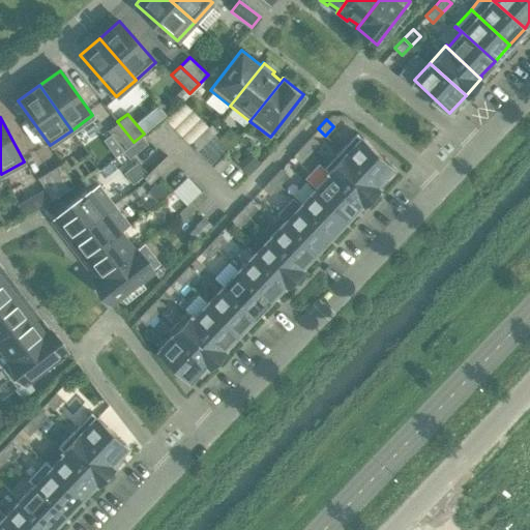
[(134,142),(117,121),(108,129),(123,150),(134,142)]
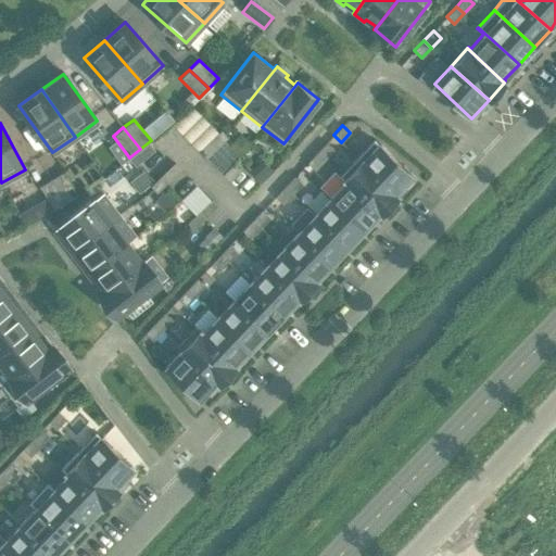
[(216,147),(227,136),(220,129),(210,140),(216,147)]
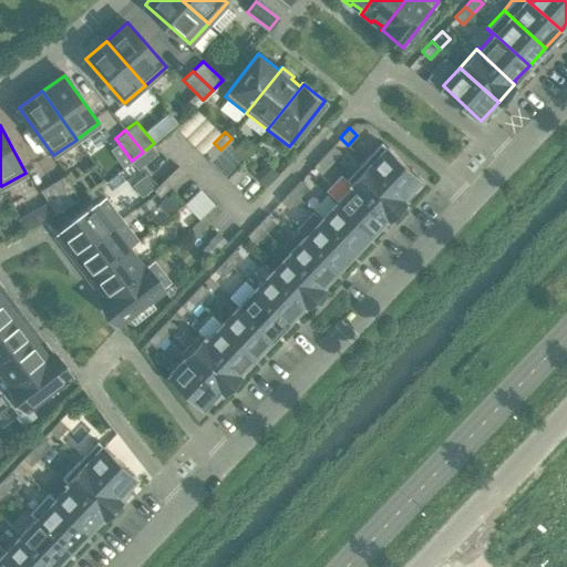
[(422,182),(381,142),(363,161),(404,200),(422,182)]
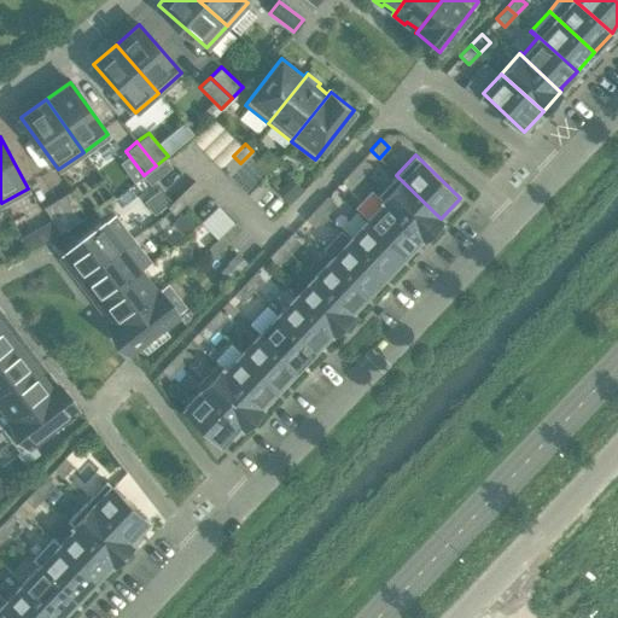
[(229,175),(240,163),(233,156),(222,168),(229,175)]
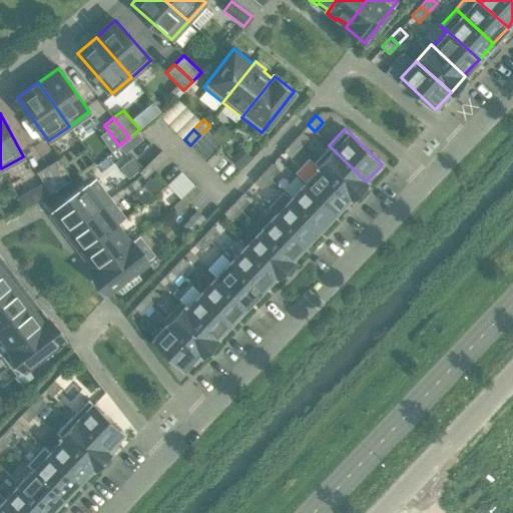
[(300,147),(309,138),(302,131),(293,140),(300,147)]
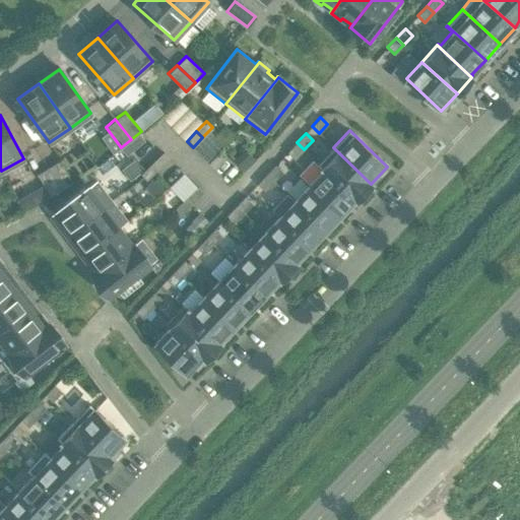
[(295,158),(304,149),(297,142),(287,151),(295,158)]
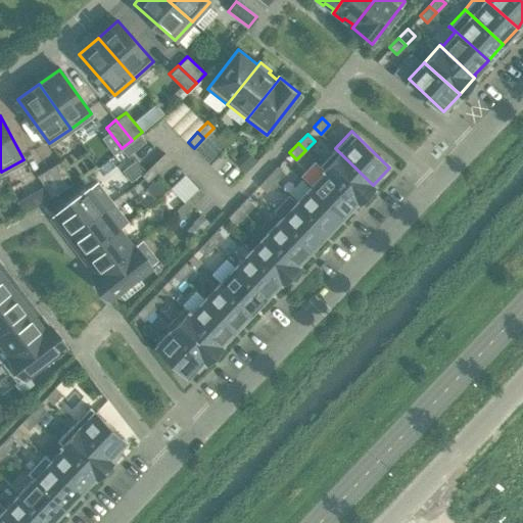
[(373,185),(335,148),(320,164),(358,200),(373,185)]
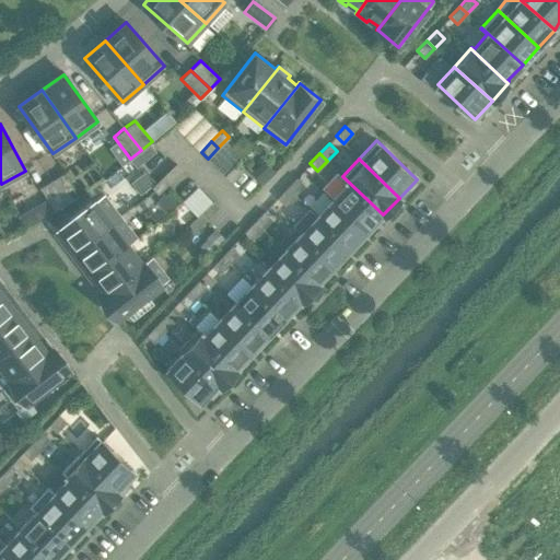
[(170,181),(181,170),(176,164),(164,176),(170,181)]
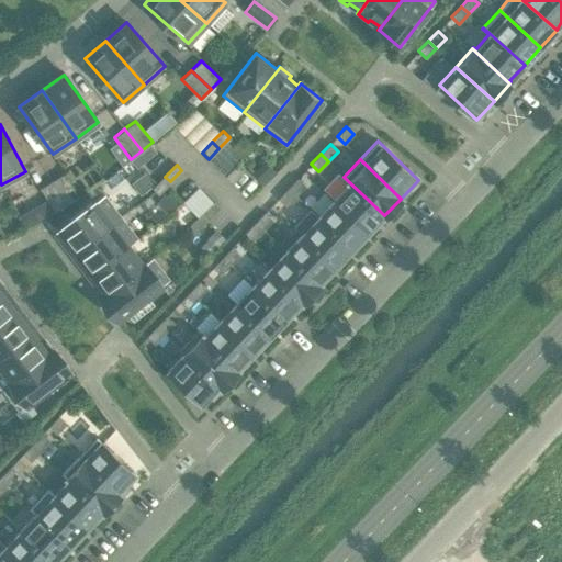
[(232,182),(243,171),(236,165),(225,176),(232,182)]
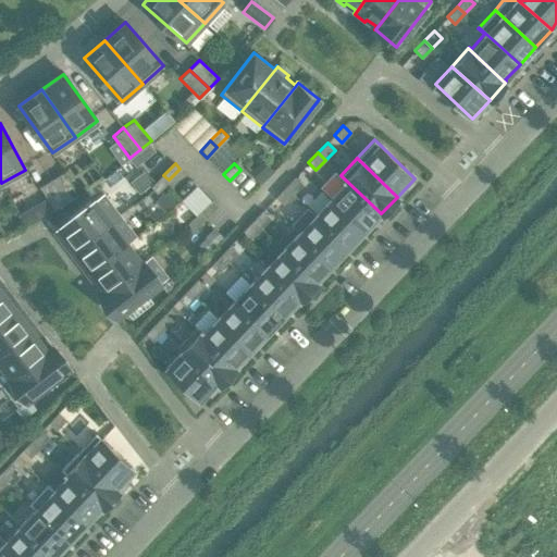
[(77,195),(62,172),(51,180),(65,202),(77,195)]
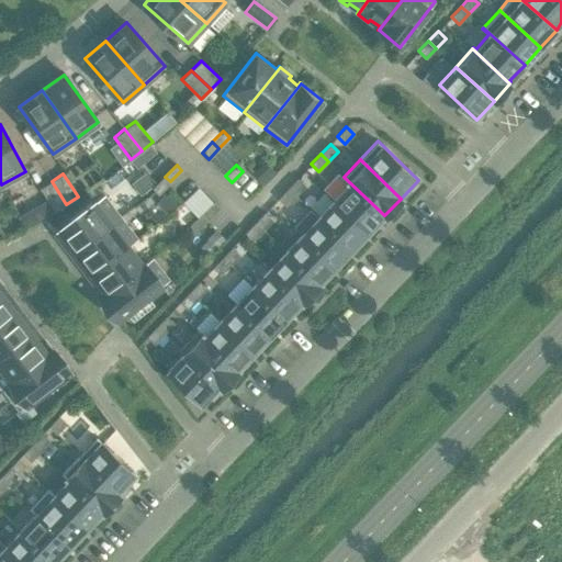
[(158,193),(170,181),(165,177),(153,188),(158,193)]
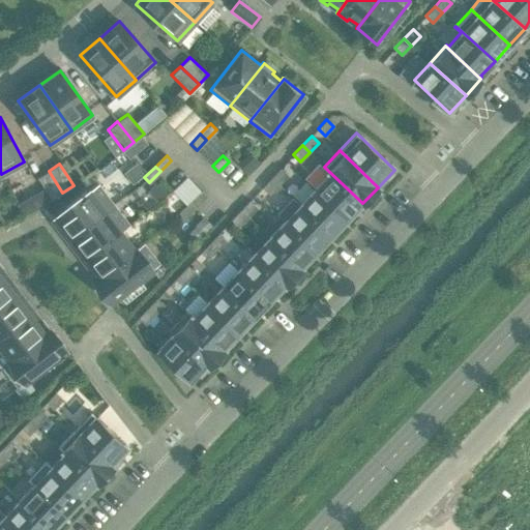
[(362,203),(324,167),(323,168),(329,173),(315,188),(347,219),(362,203)]
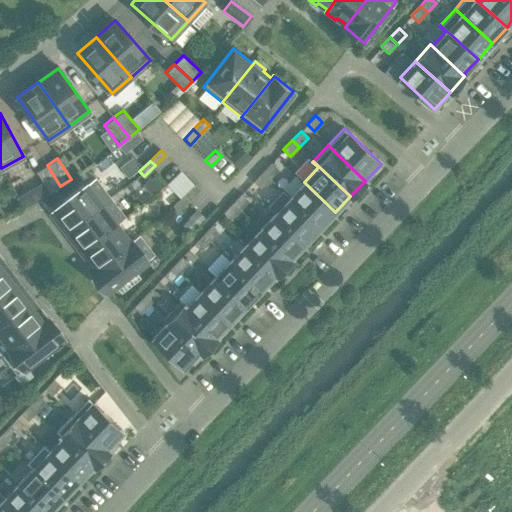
[(269,178),(278,169),(271,162),(262,172),(269,178)]
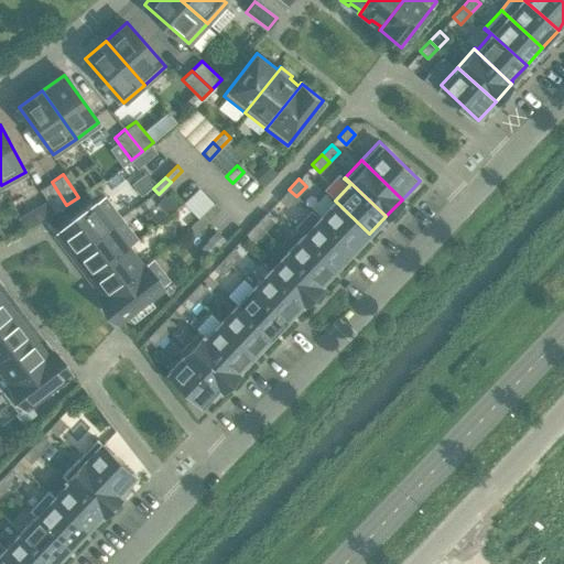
[(66,205),(52,182),(40,188),(54,212),(66,205)]
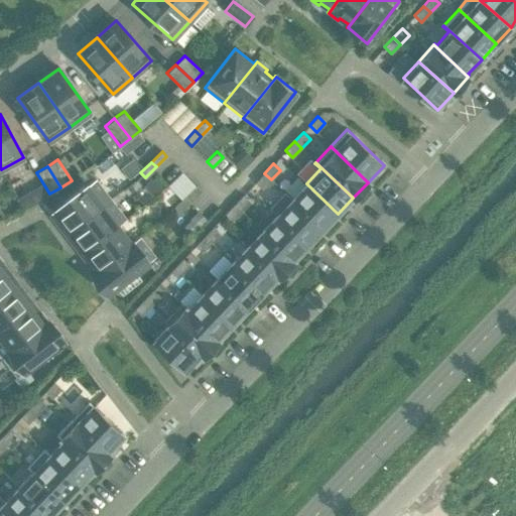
[(262,188),(271,179),(264,173),(255,182),(262,188)]
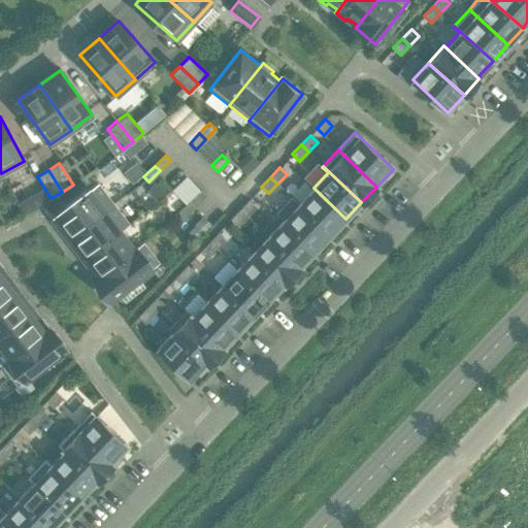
[(70,236),(113,204),(97,184),(55,216),(70,236)]
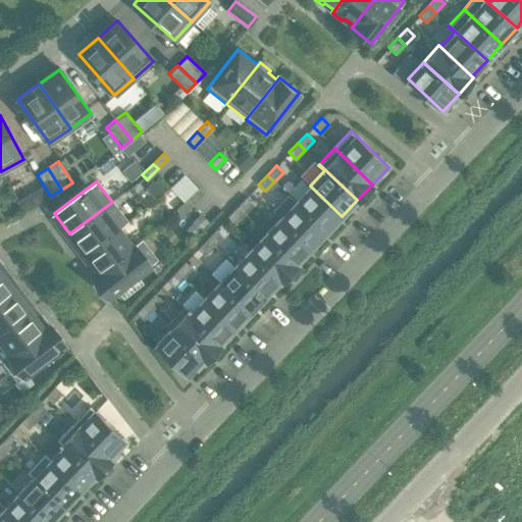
[(342,216),(310,186),(295,201),(326,231),(342,216)]
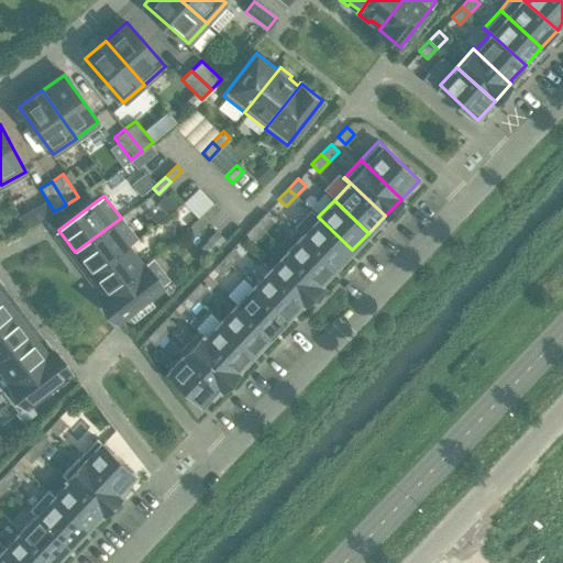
[(208,219),(219,208),(213,202),(202,214),(208,219)]
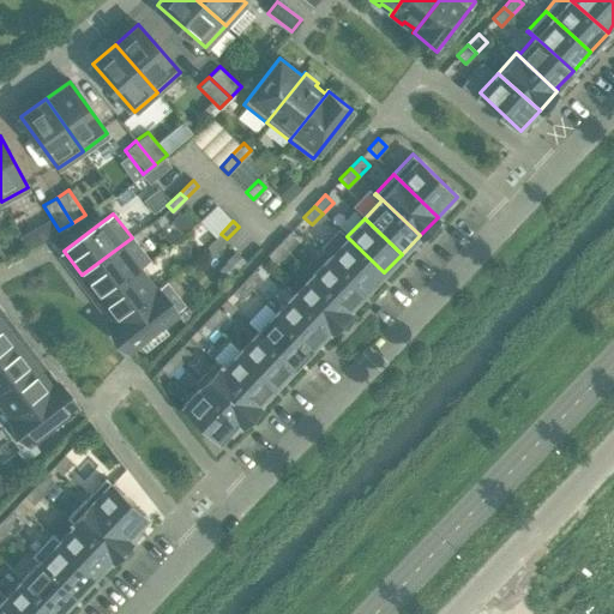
[(287,252),(298,240),(289,233),(278,244),(287,252)]
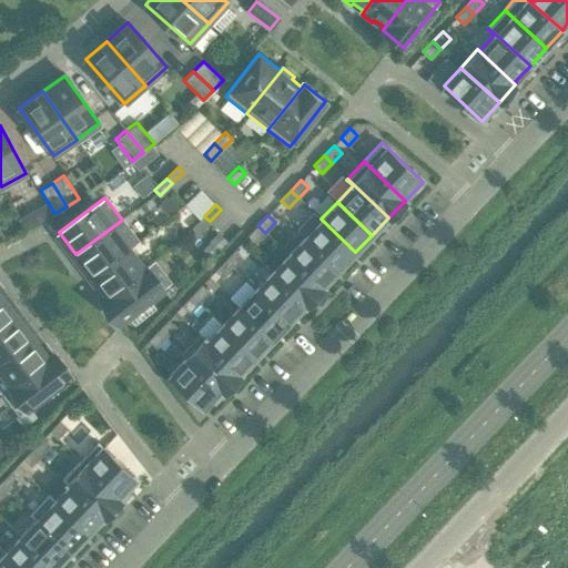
[(198,233),(210,221),(204,216),(192,227),(198,233)]
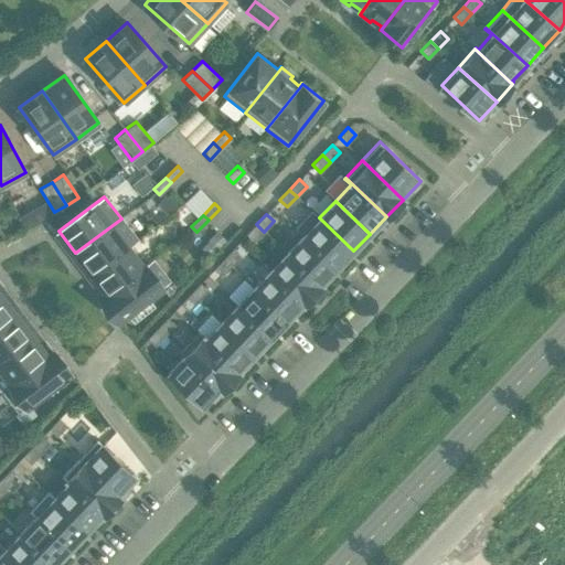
[(353,251),(319,217),(302,235),(337,268),(353,251)]
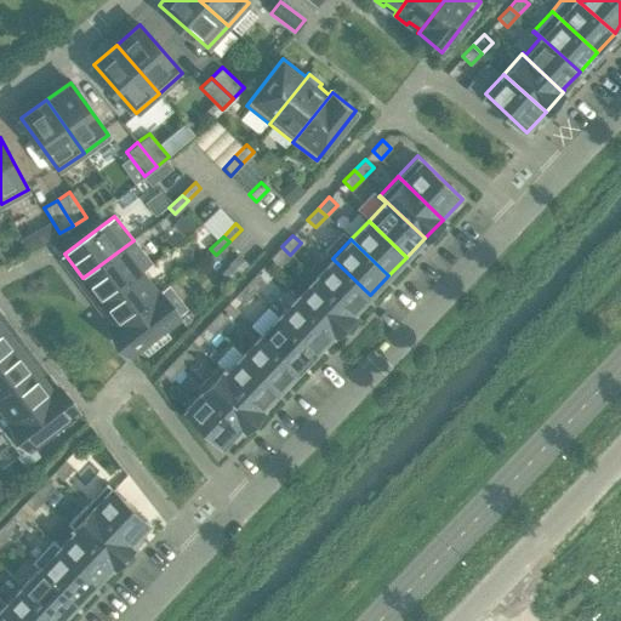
[(101,301),(151,263),(134,240),(83,278),(101,301)]
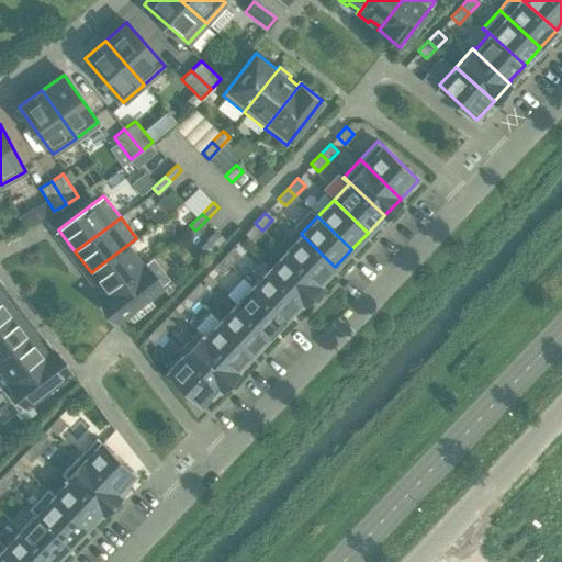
[(253,240),(262,231),(255,223),(245,233),(253,240)]
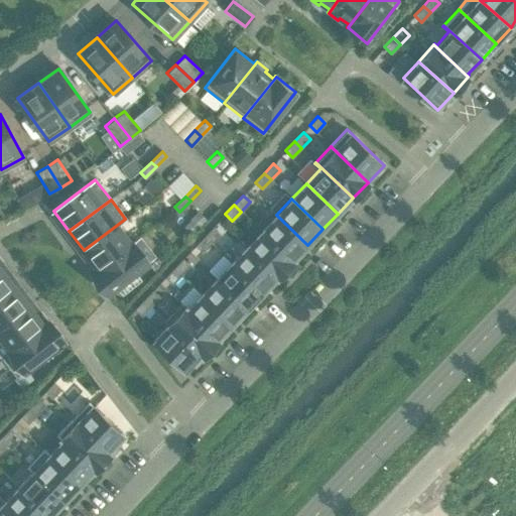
[(307,245),(276,215),(261,231),(293,261),(303,250),(302,249),(307,245)]
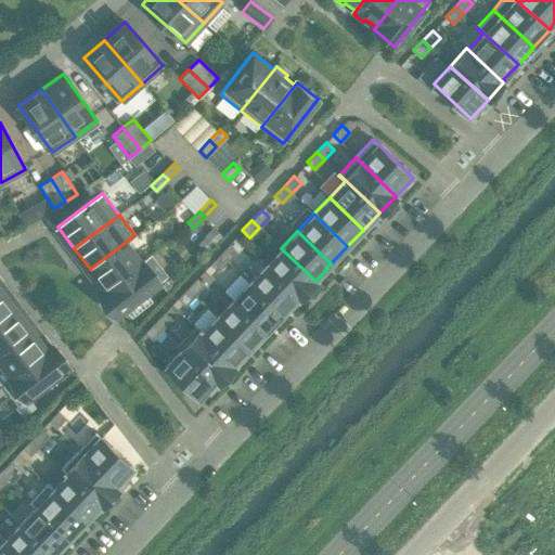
[(101,294),(151,256),(150,255),(141,261),(127,242),(136,235),(134,235),(90,269),(105,288),(100,293),(101,294)]
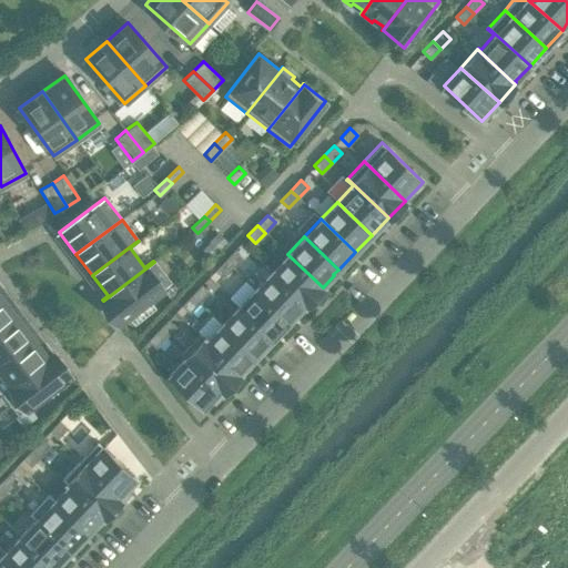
[(242,257),(234,250),(224,260),(232,267),(242,257)]
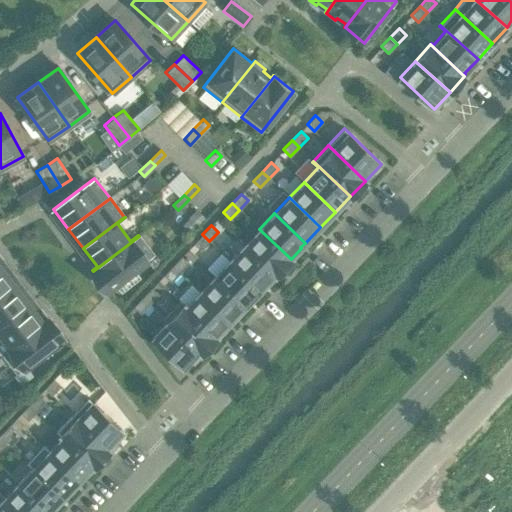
[(291,259),(259,229),(244,244),(276,275),(291,259)]
